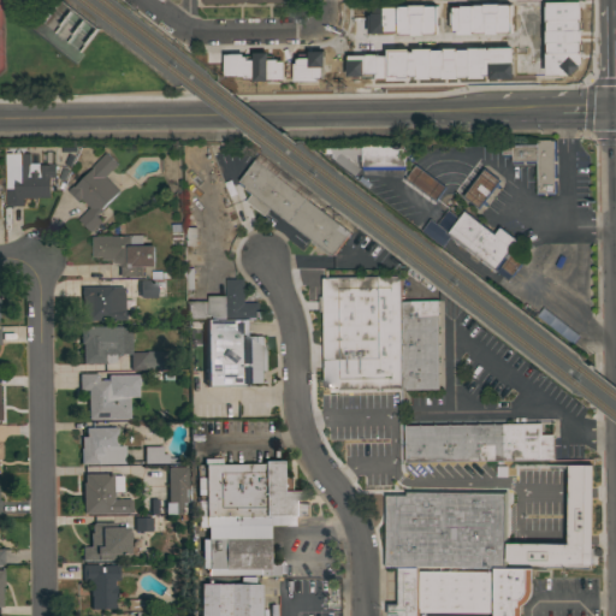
[(540,77),(575,76),(575,3),(539,3),(540,77)]
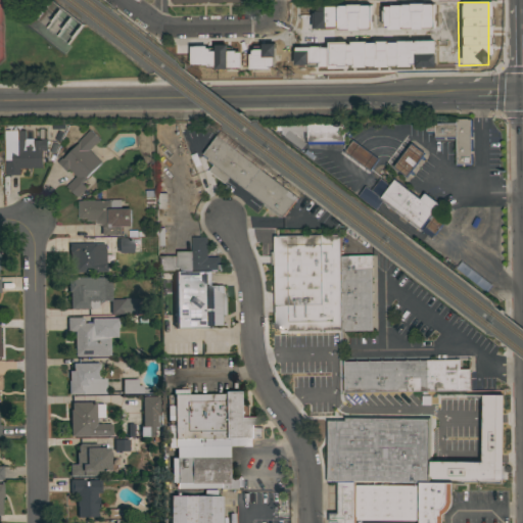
[(429,4),(377,5),(378,31),(430,30),(429,4)]
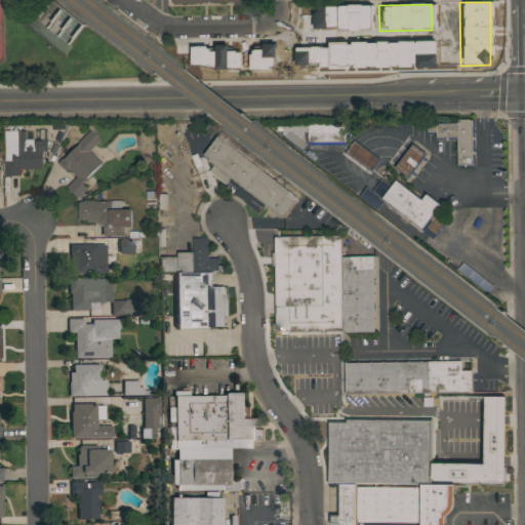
[(311,5),(311,30),(368,30),(368,6),(311,5)]
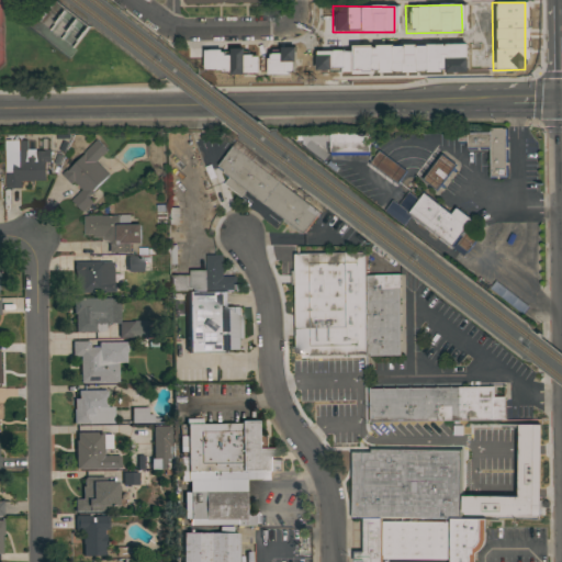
[(463,45),(347,45),(347,52),(312,52),(313,72),(463,72),(463,45)]
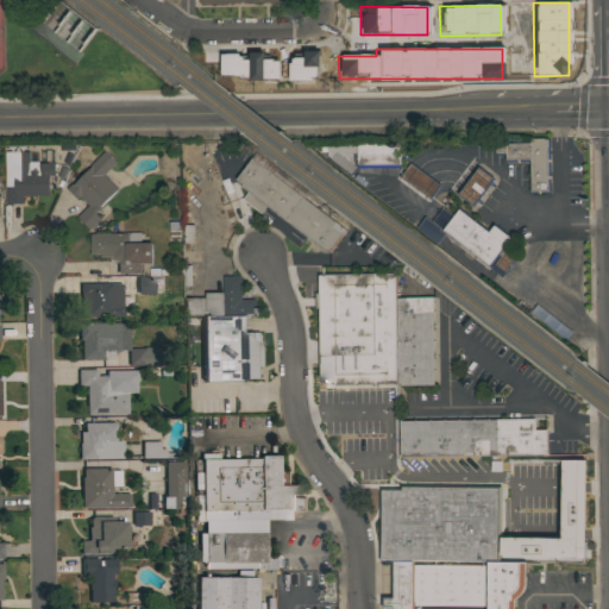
[(314,51),(299,52),(299,57),(286,57),(287,81),(315,81),(314,51)]
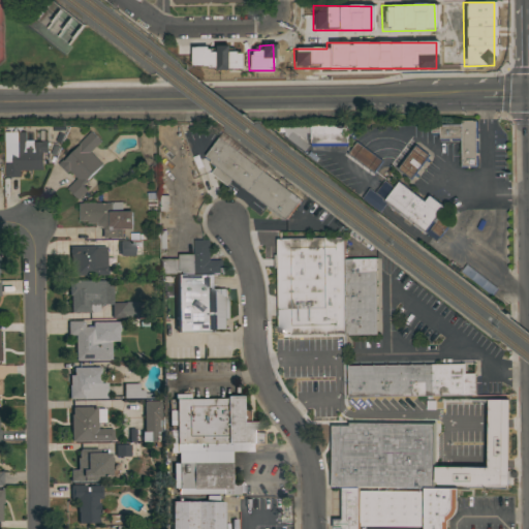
[(189,48),(189,67),(214,66),(214,70),(241,70),(240,47),(189,48)]
